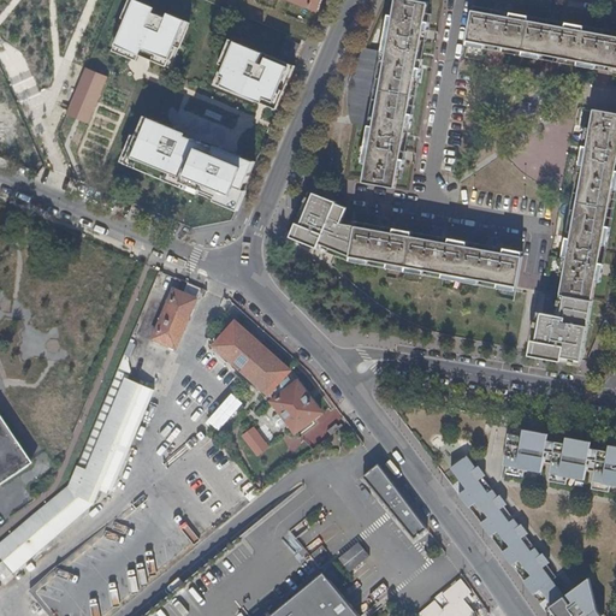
[(126,0),(106,42),(164,69),(184,27),(126,0)]
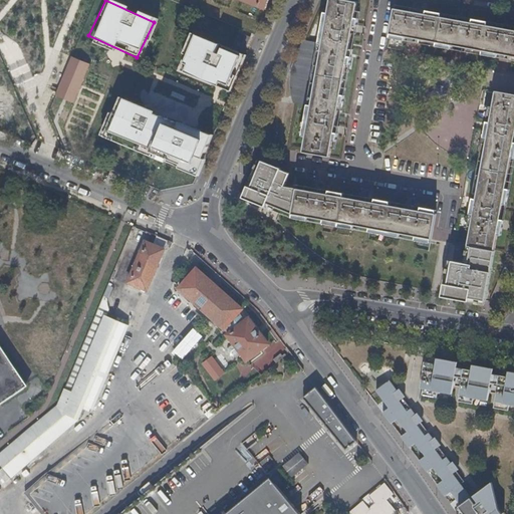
[(355,54),(352,49),(361,3),(345,0),(333,0),(329,24),(325,23),(319,43),(305,39),(299,49),(298,53),(296,57),(293,66),(292,72),(291,80),(292,90),(292,94),(294,100),(309,104),(303,135),(307,136),(304,152),(331,157),(344,95),(346,96),(348,90),(345,89),(350,65),(353,66),(355,54)]
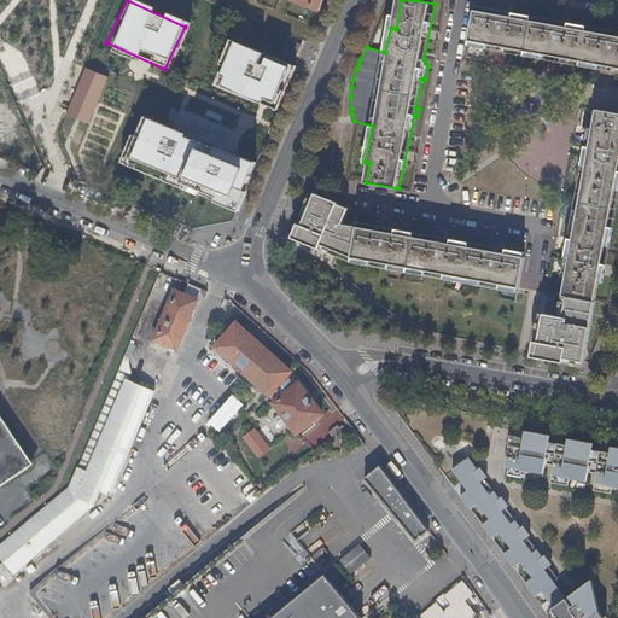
[(617,36),(474,11),(470,41),(617,68),(617,36)]
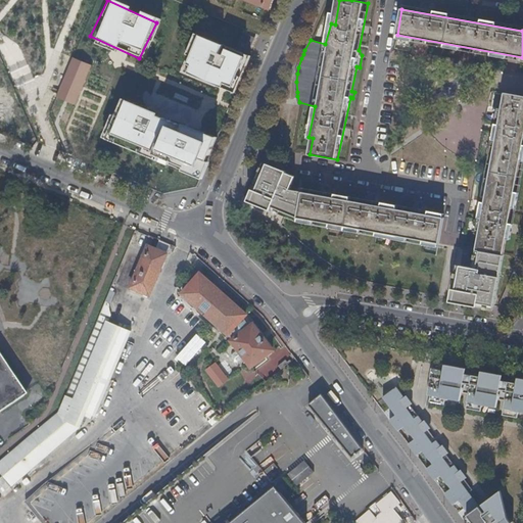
[(200,35),(183,70),(233,93),(249,57),(200,35)]
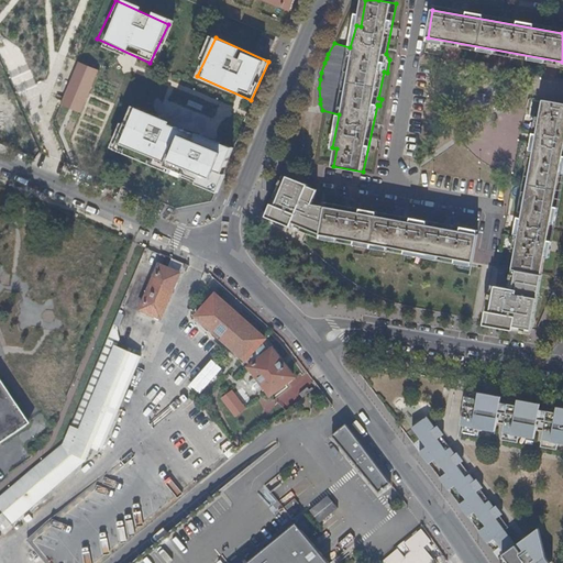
[(76,113),(95,70),(75,62),(57,106),(76,113)]
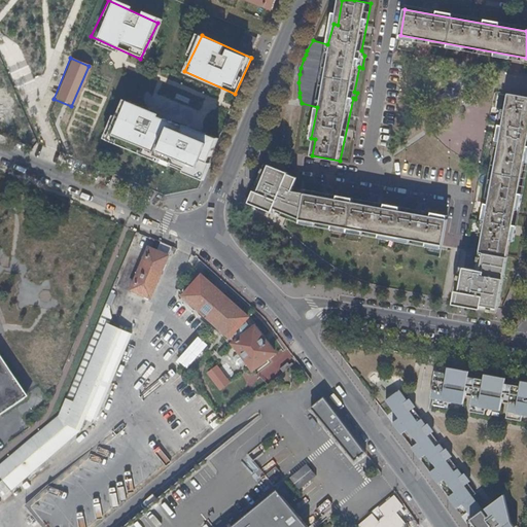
[(69,123),(88,129),(105,80),(86,74),(69,123)]
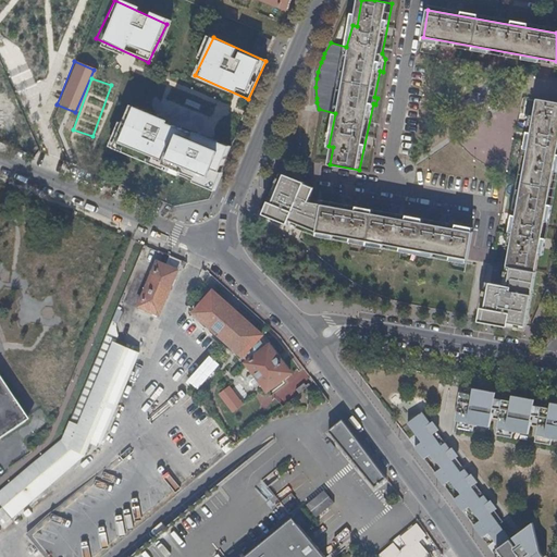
[(128,101),(103,155),(201,199),(226,146),(192,130),(190,133),(177,126),(177,124),(128,101)]
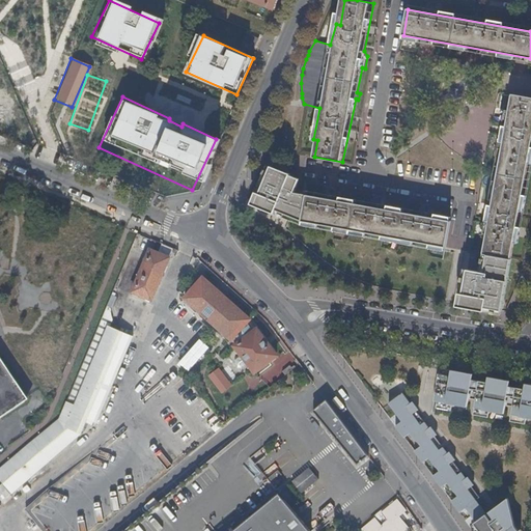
[(485,254),(490,255),(486,272),(470,270),(468,278),(471,278),(469,288),(466,288),(464,303),(481,306),(504,310),(523,204),(529,175),(529,173),(530,160),(530,99),(513,96),(502,164),(485,254)]
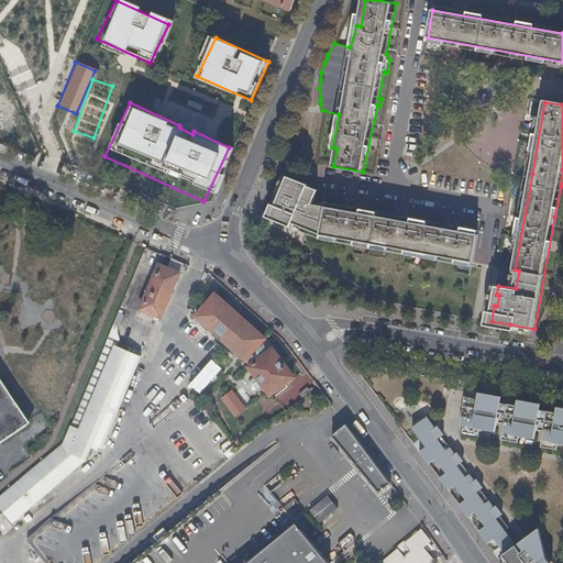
[(321,234),(474,262),(479,235),(327,208),(316,206),(321,191),(290,178),(279,206),(275,203),(271,213),(321,234)]
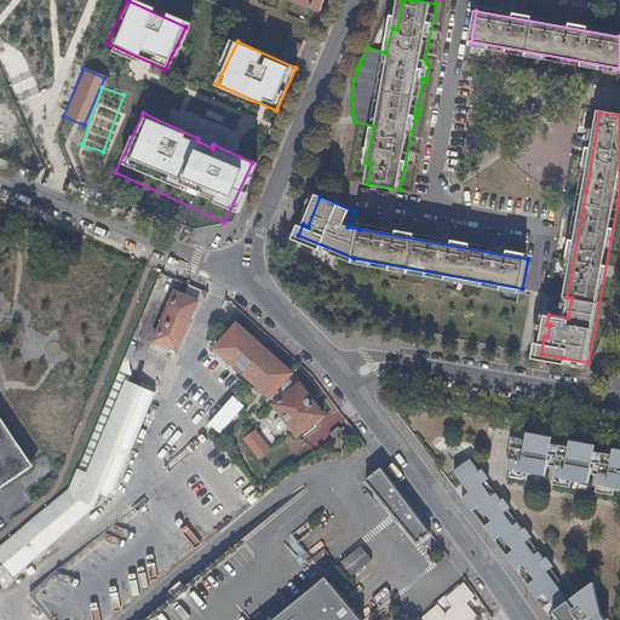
[(167,348),(188,299),(166,290),(145,339),(167,348)]
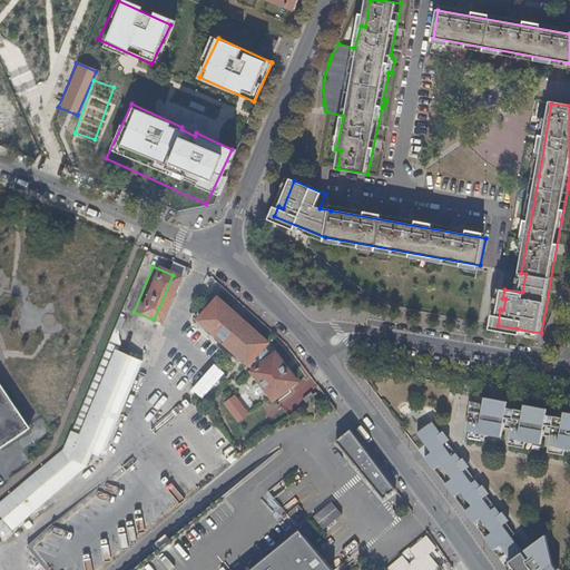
[(202,322),(204,324),(253,366),(256,362),(259,366),(254,371),(276,397),(298,380),(276,352),(274,354),(267,350),(272,344),(225,302),(222,300),(202,322)]
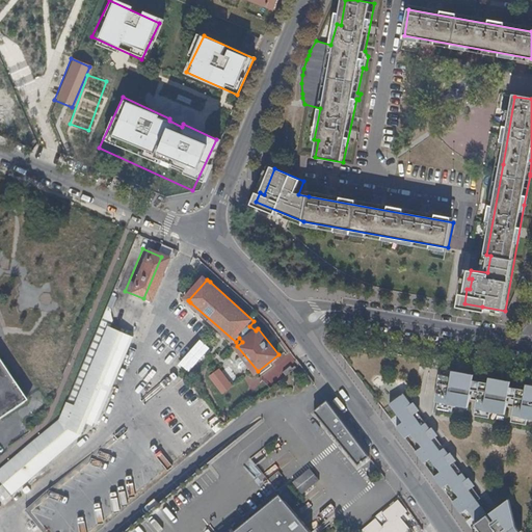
[(0,483),(7,494),(12,488),(15,490),(83,431),(88,420),(94,422),(95,419),(99,421),(128,352),(135,335),(114,325),(117,318),(114,309),(109,308),(99,334),(105,338),(68,425),(61,418),(59,424),(58,422),(0,470),(0,483)]
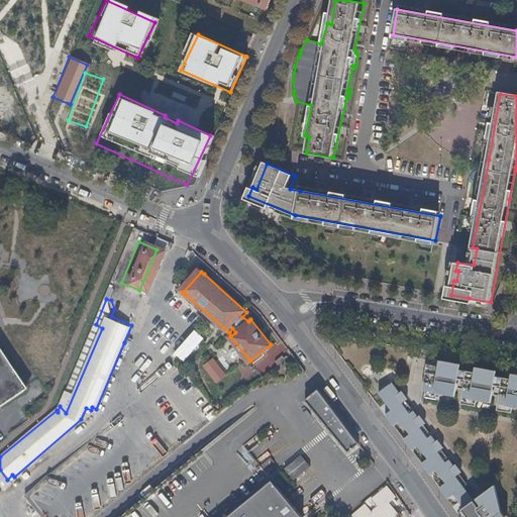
[(196,330),(176,351),(186,360),(205,338),(196,330)]
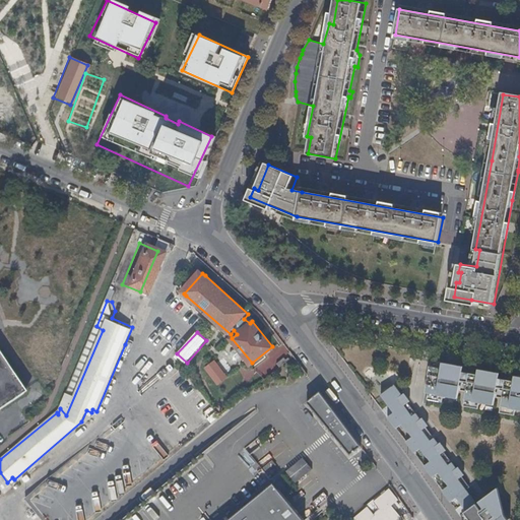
[(0,407),(24,392),(0,355),(0,407)]
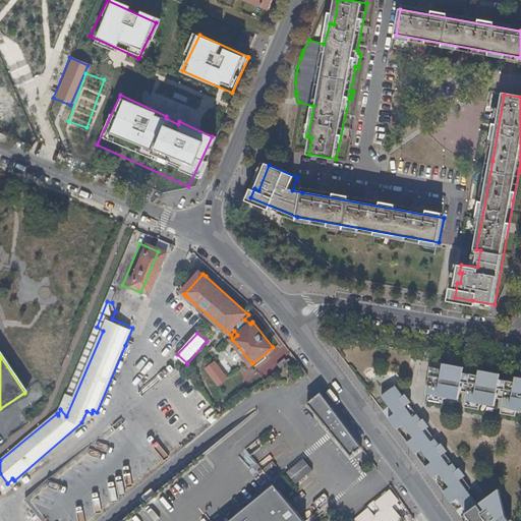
[(206,368),(219,386),(230,378),(217,360),(206,368)]
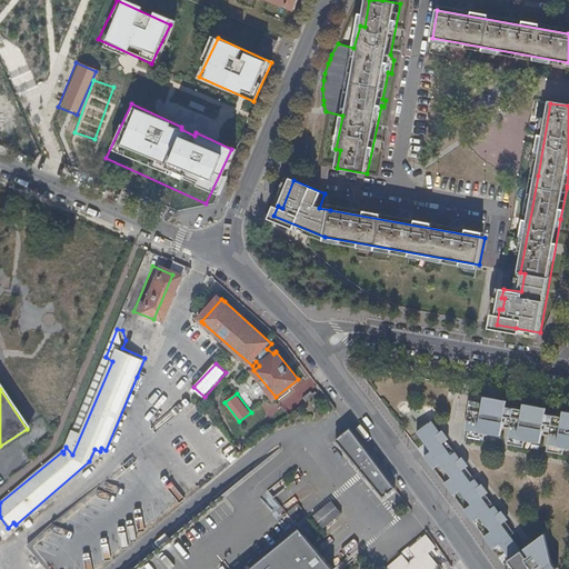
[(466,436),(481,439),(482,432),(499,436),(506,400),(483,396),(482,401),(472,400),(466,436)]
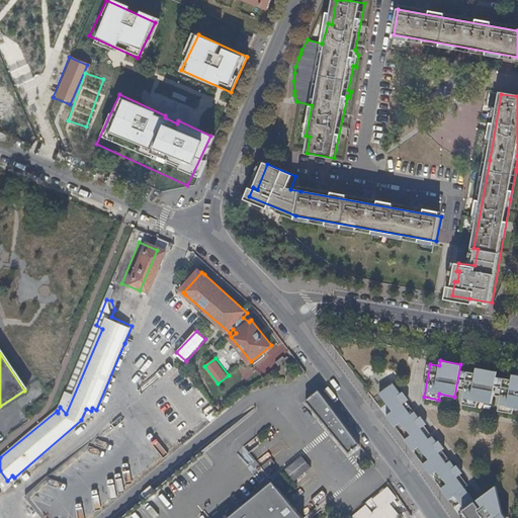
[(460,404),(475,407),(476,401),(491,404),(497,371),(476,367),(475,372),(466,370),(460,404)]
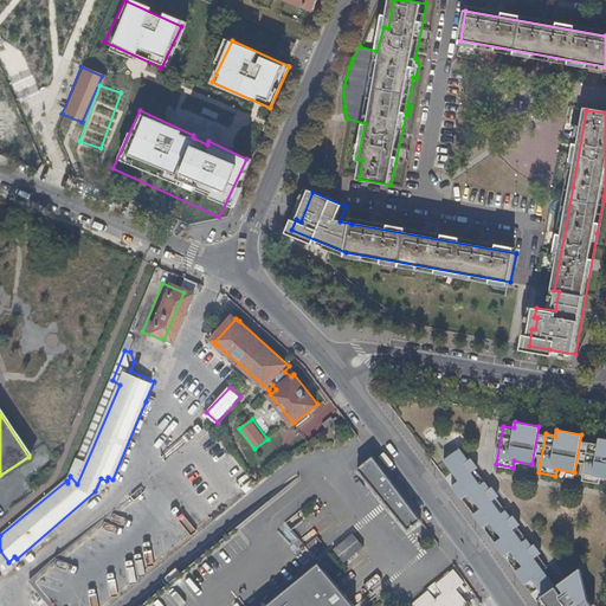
[(580,481),(597,484),(599,477),(605,477),(605,438),(599,437),(598,444),(587,442),(580,481)]
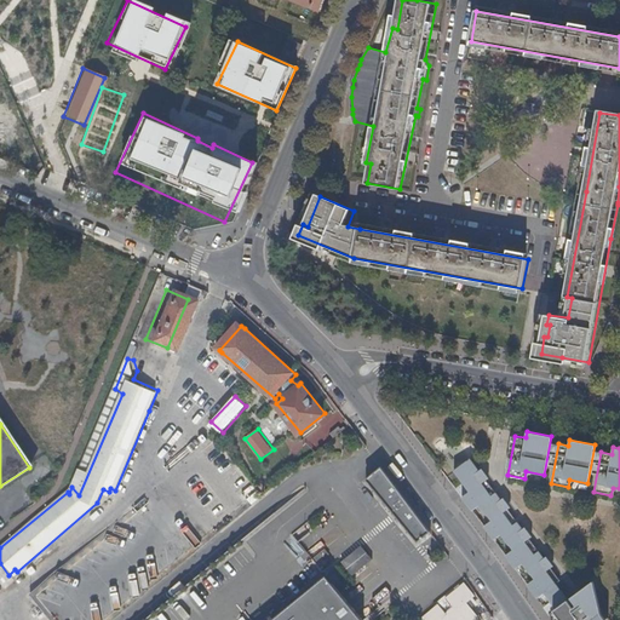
[(472,457),(455,469),(464,480),(457,486),(474,509),(481,503),(493,518),(486,524),(495,538),(503,532),(515,547),(507,554),(517,567),(524,562),(537,578),(528,583),(538,597),(546,591),(557,608),(550,613),(554,619),(603,619),(607,618),(581,591),(578,595),(581,598),(578,601),(557,579),(552,583),(551,579),(560,573),(487,477),(481,482),(475,472),(480,469),(477,466),(478,465),(472,457)]
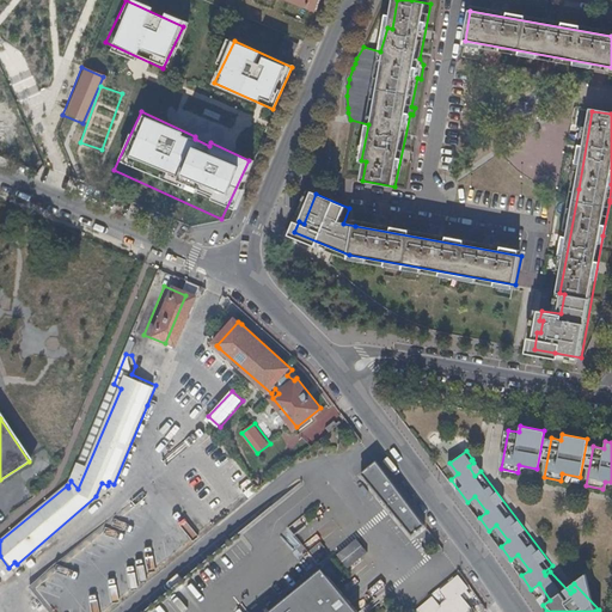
[(378,461),(361,473),(410,538),(427,525),(378,461)]
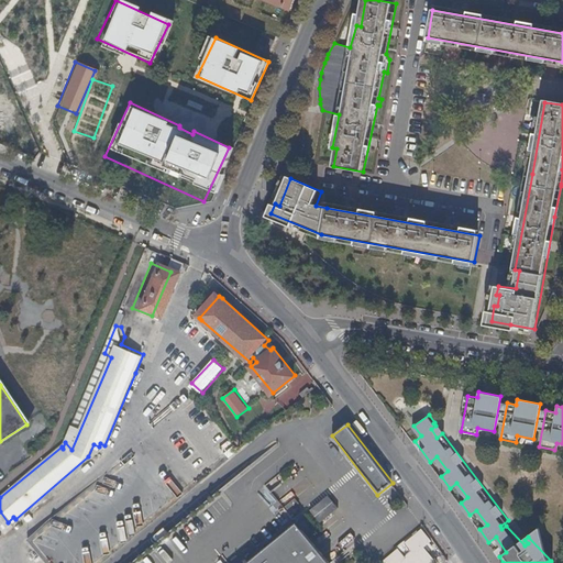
[(133,562),(324,562),(294,521),(252,465),(133,562)]
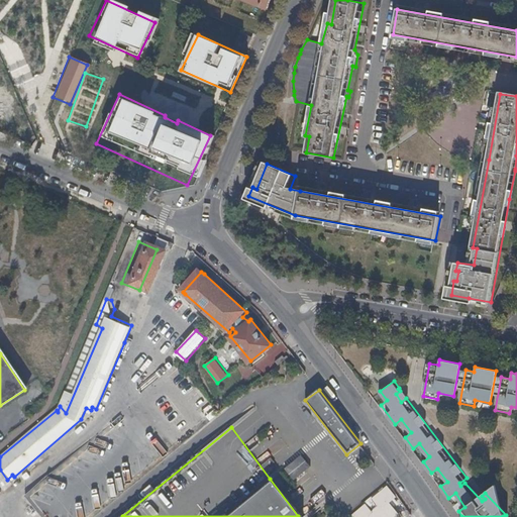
[(388,504),(394,498),(387,489),(381,495),(379,494),(372,499),(379,507),(371,514),(365,507),(351,516),(395,516),(397,516),(388,504)]
